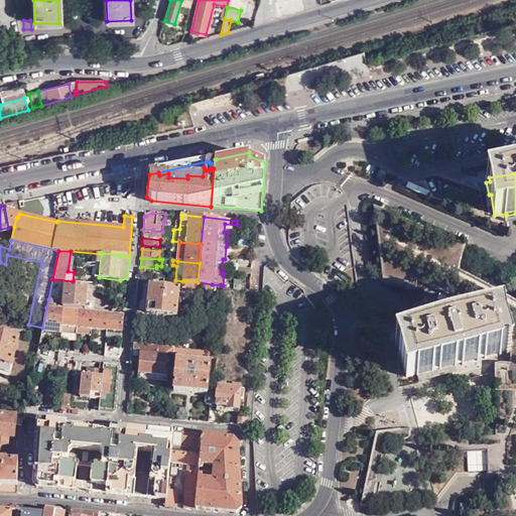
[(153,271),(140,270),(139,276),(158,278),(158,274),(153,274),(153,271)]
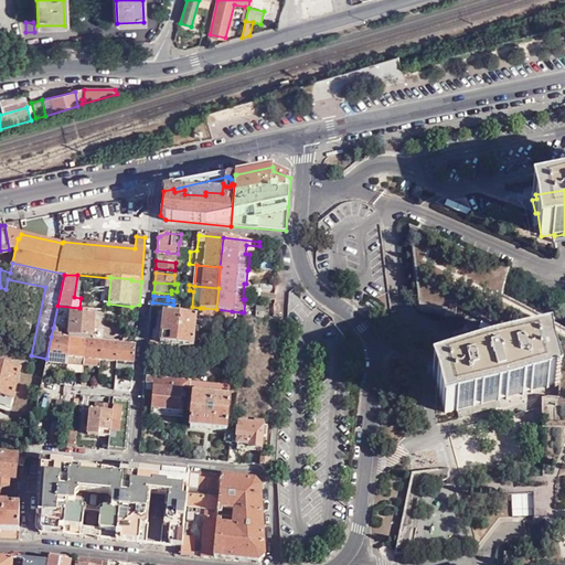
[(152,308),(151,315),(163,316),(161,344),(194,348),(198,317),(167,315),(168,309),(152,308)]
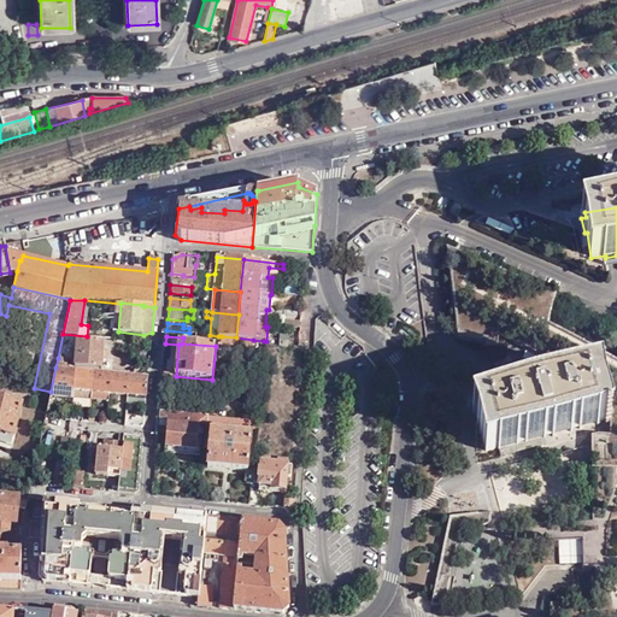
[(253,348),(253,340),(236,338),(222,336),(218,336),(218,345),(253,348)]
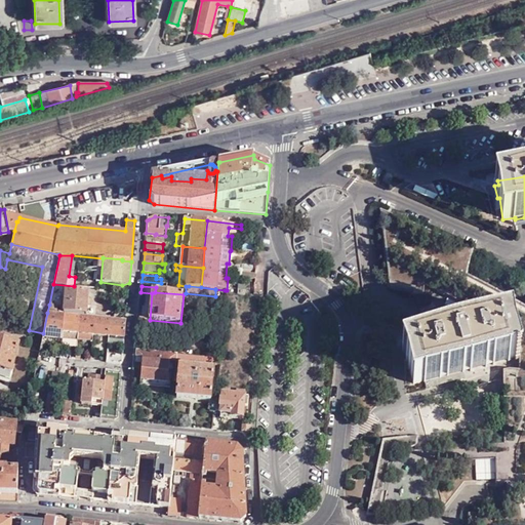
[(89,290),(67,288),(65,297),(63,297),(63,304),(65,304),(64,312),(87,315),(89,290)]
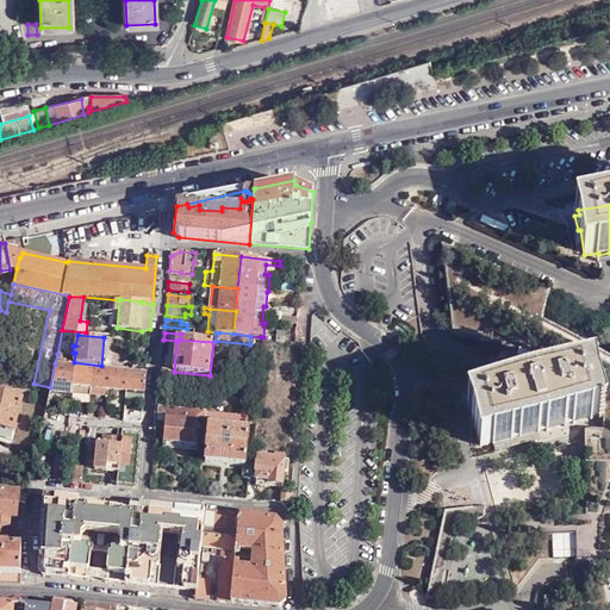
[(57,354),(55,363),(66,365),(67,356),(57,354)]
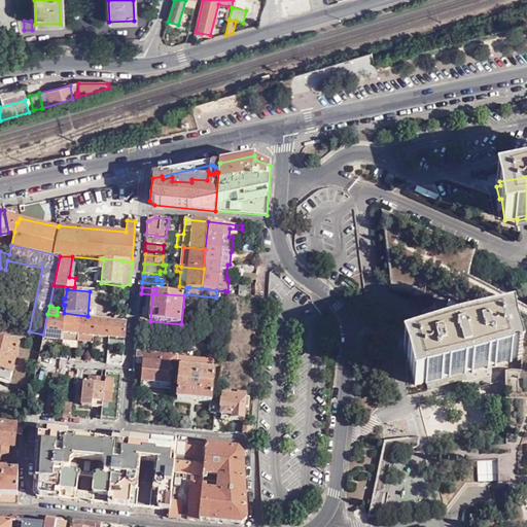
[(0,308),(0,324),(11,327),(14,312),(0,308)]
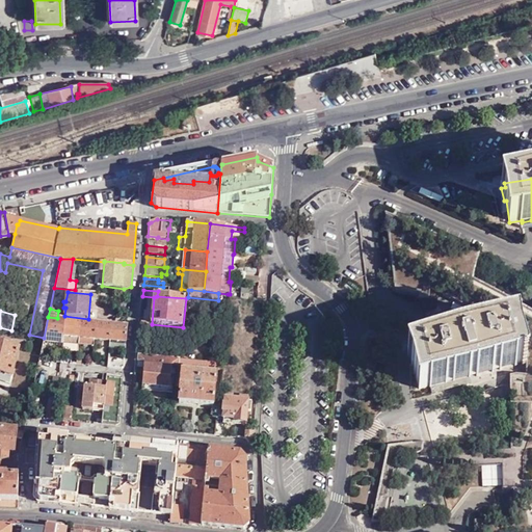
[(44,338),(43,342),(62,345),(62,337),(64,319),(57,318),(48,317),(44,338)]
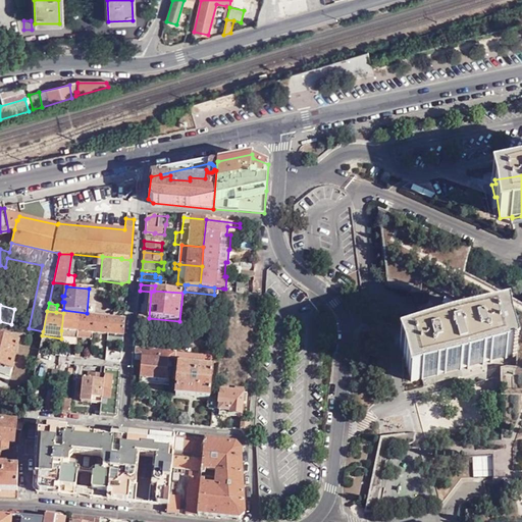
[(63,313),(61,330),(76,331),(77,314),(63,313)]
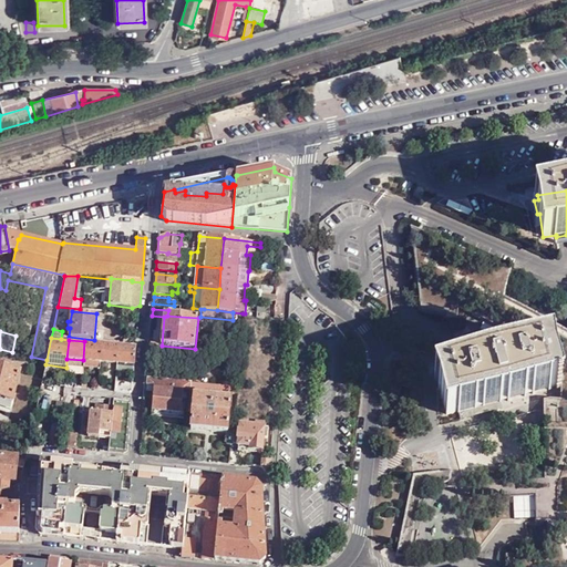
[(84,341),(83,360),(83,368),(100,369),(100,362),(101,343),(84,341)]
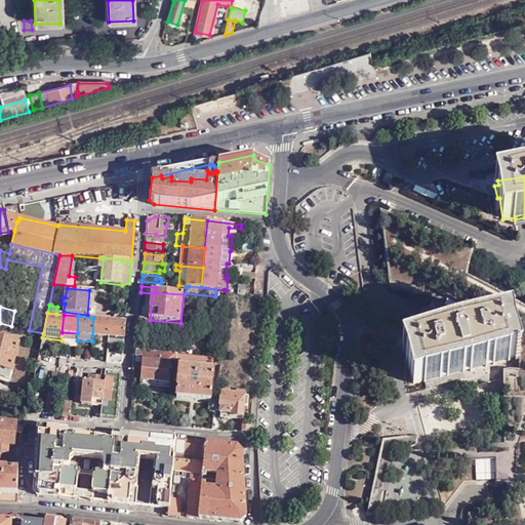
[(108,337),(110,320),(93,318),(92,335),(108,337)]
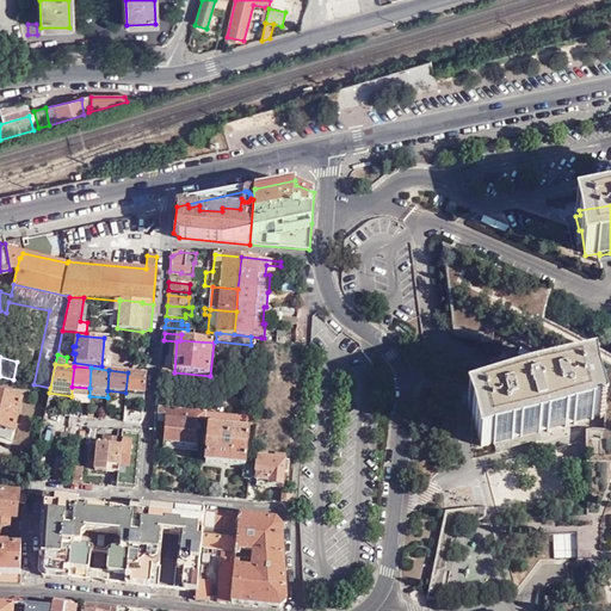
[(144,401),(146,374),(128,372),(125,393),(125,400),(144,401)]
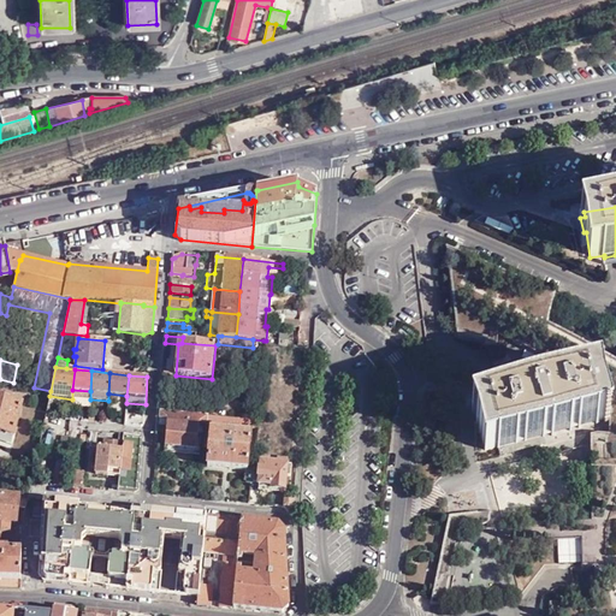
[(477,410),(472,412),(477,427),(479,426),(486,450),(499,448),(499,450),(560,436),(593,426),(593,422),(606,419),(599,394),(600,392),(598,378),(593,380),(592,375),(555,386),(554,383),(513,394),(514,397),(477,407),(477,410)]
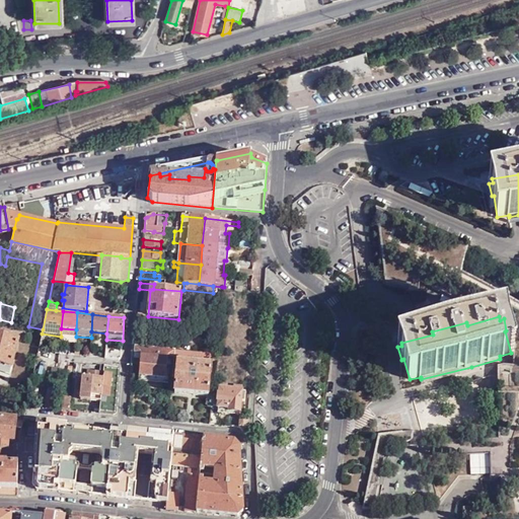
[(17,341),(0,336),(0,373),(9,376),(17,341)]
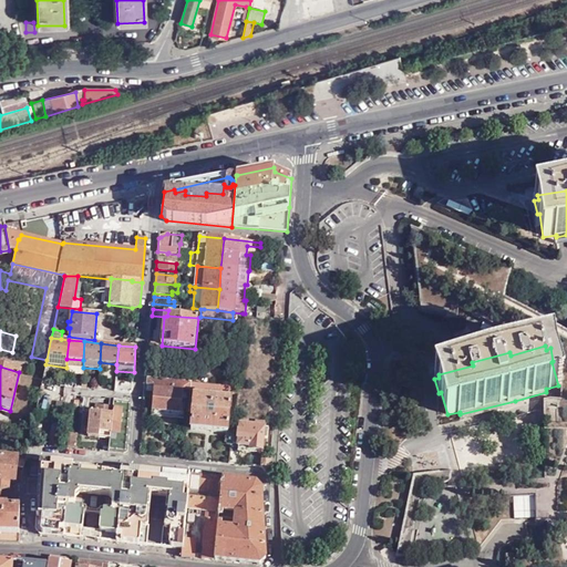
[(173,382),(185,383),(186,374),(174,373),(173,382)]
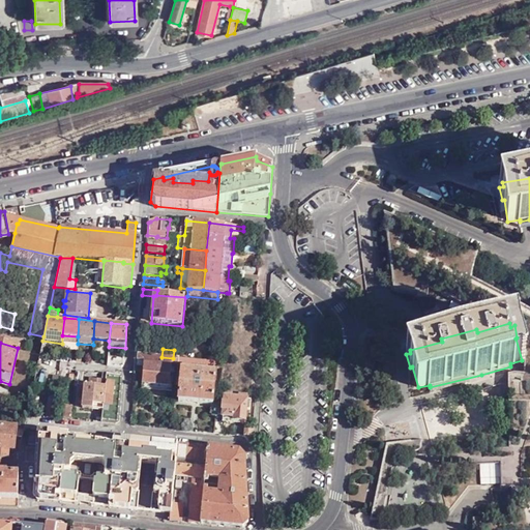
[(174,364),(178,365),(178,364),(179,358),(173,358),(162,357),(138,354),(137,361),(147,361),(146,369),(144,390),(171,393),(174,364)]
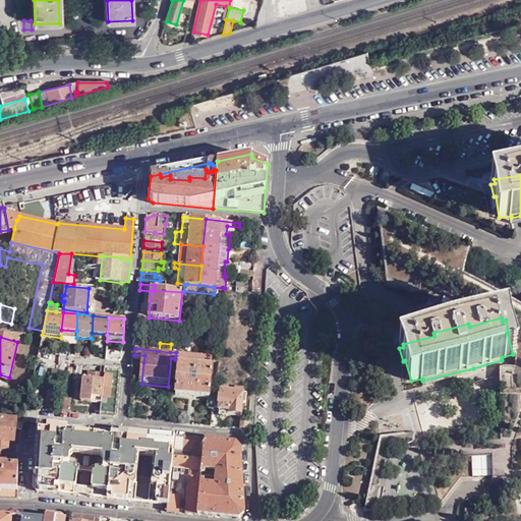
[(121,358),(122,352),(106,350),(105,360),(119,361),(121,358)]
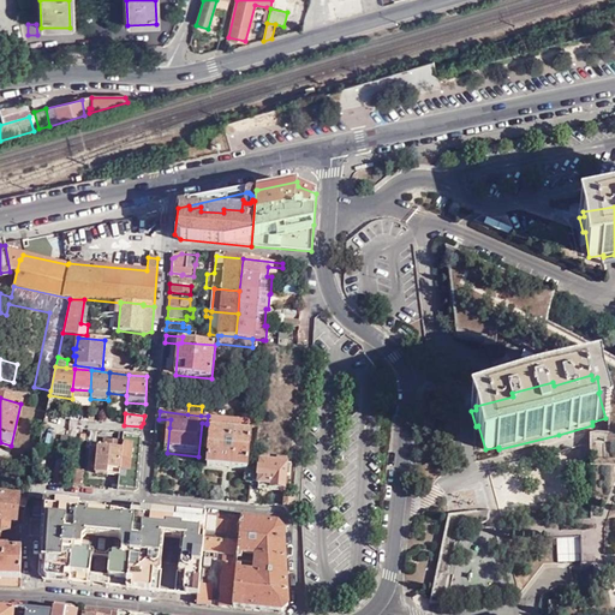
[(207,423),(255,429),(255,421),(208,416),(207,423)]
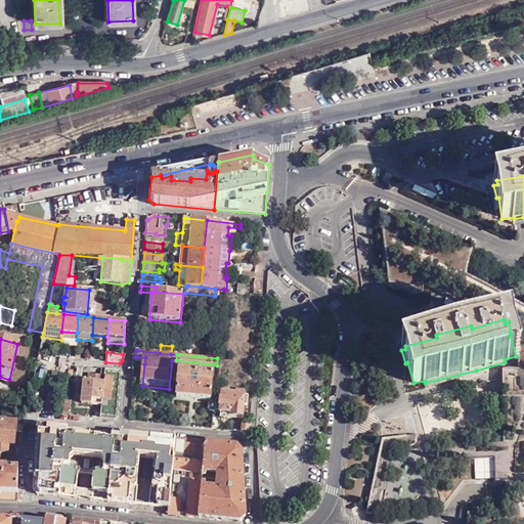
[(192,368),(179,367),(177,397),(210,401),(213,370),(200,368),(201,365),(193,365),(192,368)]
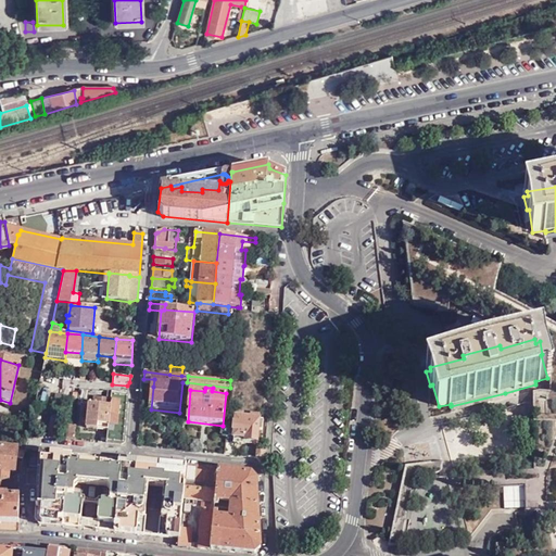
[(78,389),(77,400),(87,401),(87,395),(87,390),(78,389)]
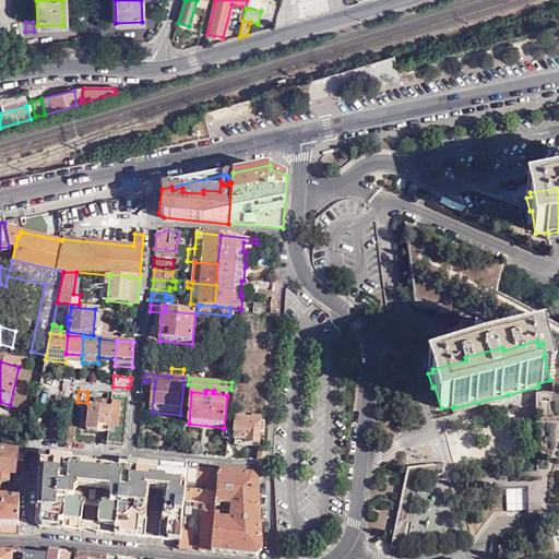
[(111,393),(107,393),(106,402),(93,401),(92,407),(87,406),(85,431),(96,432),(97,427),(108,428),(111,396),(111,393)]
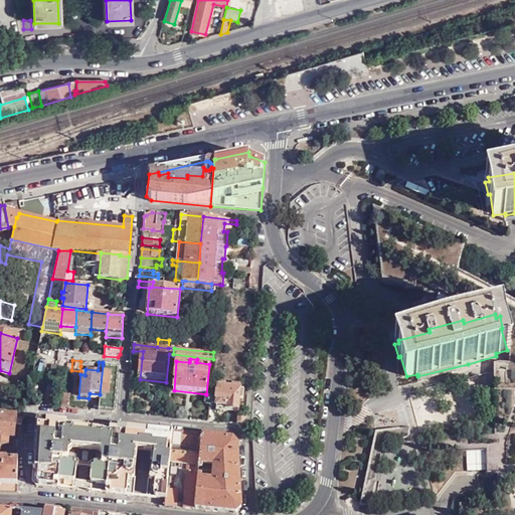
[(119,366),(103,365),(100,394),(100,399),(99,411),(112,412),(115,409),(119,366)]
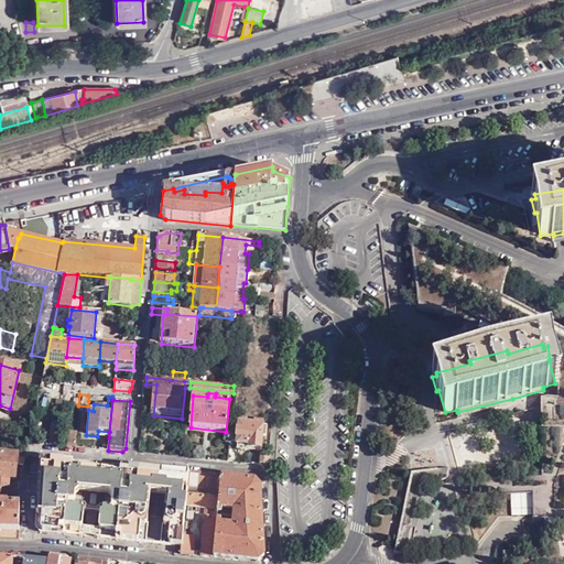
[(267,437),(268,421),(251,419),(241,418),(241,424),(239,423),(236,451),(249,452),(249,448),(261,449),(262,437),(267,437)]
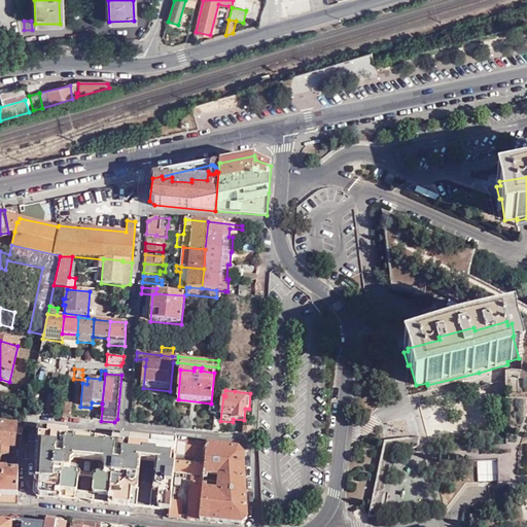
[(47,400),(45,416),(55,417),(56,400),(47,400)]
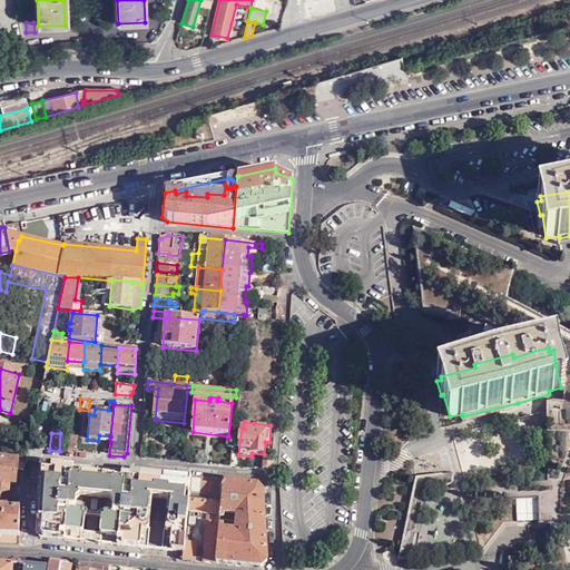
[(68,435),(67,452),(76,452),(78,436),(68,435)]
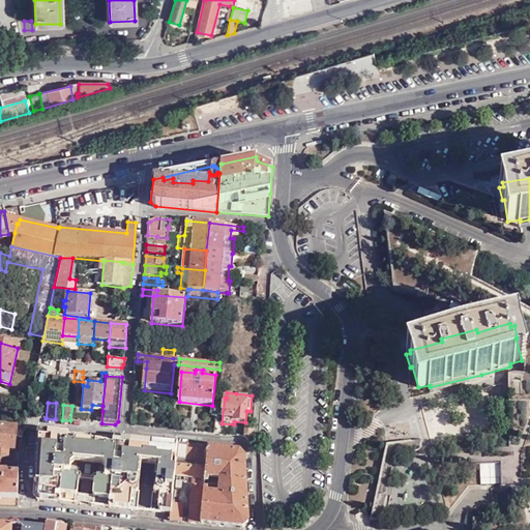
[(24,427),(0,425),(0,458),(8,459),(9,449),(13,450),(13,439),(21,439),(24,427)]
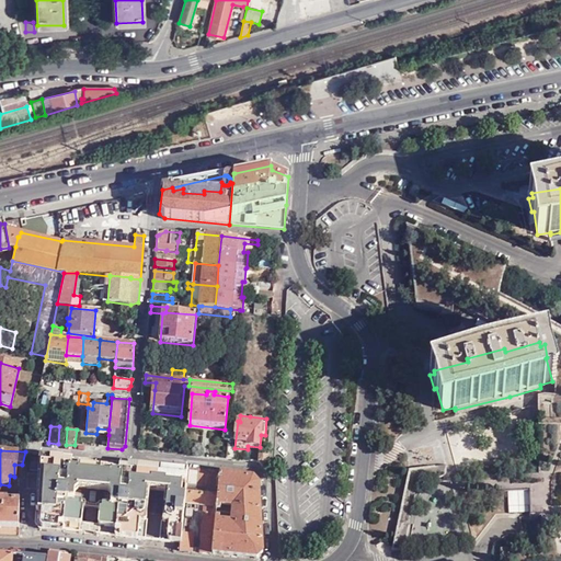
[(184,503),(187,470),(175,468),(121,464),(119,471),(72,467),(72,459),(61,458),(32,455),(27,474),(26,489),(38,489),(36,525),(41,530),(89,535),(110,536),(179,544),(181,544),(182,526),(184,503)]
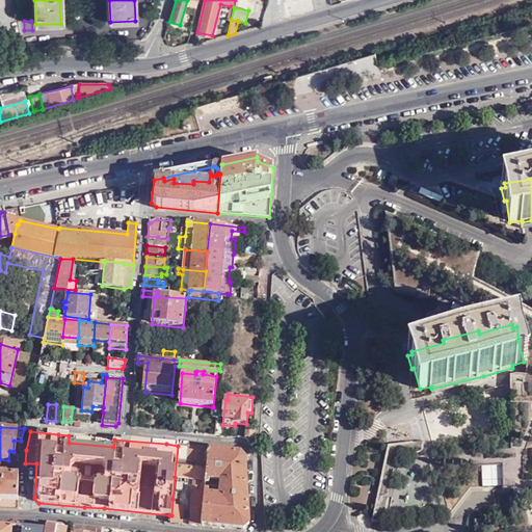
[(382,497),(386,498),(390,476),(390,478),(396,448),(402,448),(413,450),(420,449),(422,440),(390,443),(388,450),(389,459),(383,458),(378,489),(383,490),(382,497)]
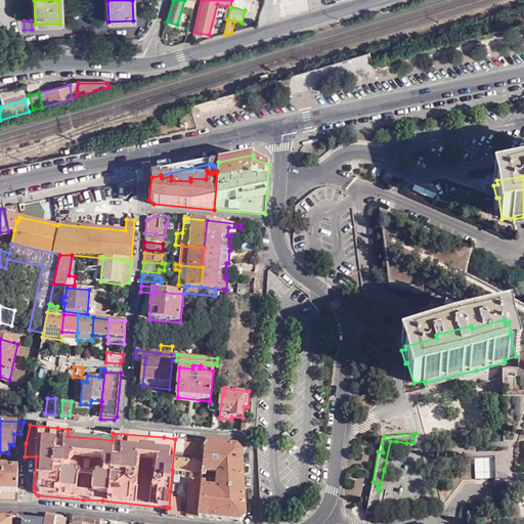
[(205,442),(175,439),(172,470),(190,472),(186,517),(198,518),(205,442)]
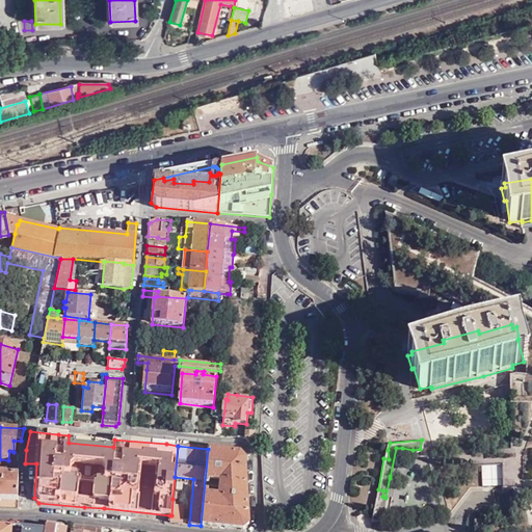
[(240,453),(208,449),(201,526),(208,526),(243,530),(248,525),(246,458),(240,453)]
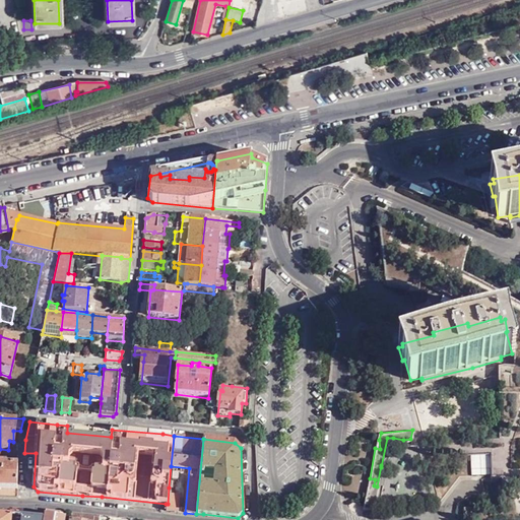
[(8,450),(0,449),(0,455),(5,455),(4,460),(7,460),(7,464),(2,464),(2,461),(0,461),(0,489),(16,490),(17,445),(12,447),(8,450)]
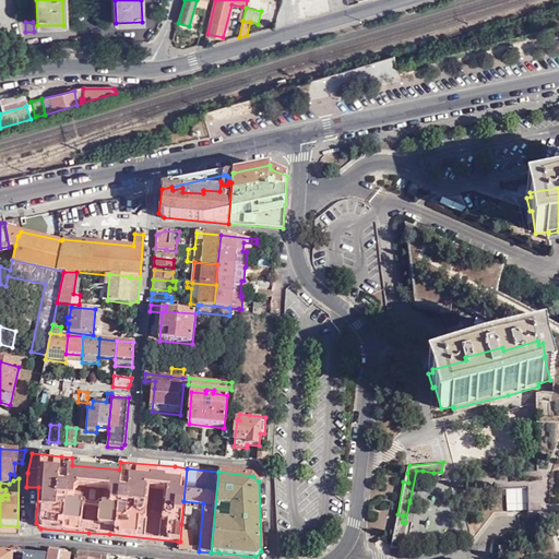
[(506,487),(507,510),(527,510),(527,486),(506,487)]
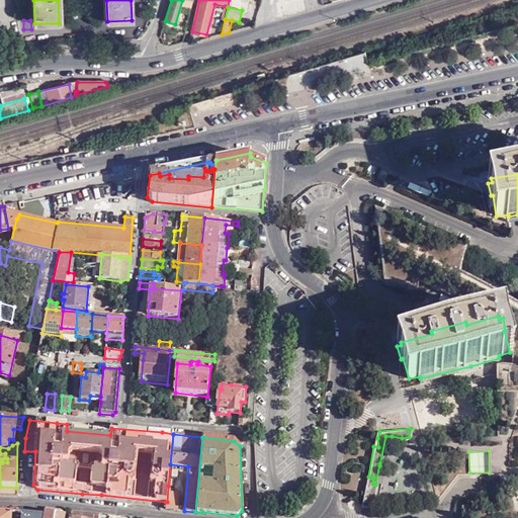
[(178,486),(168,486),(167,502),(165,502),(165,510),(177,510),(178,486)]
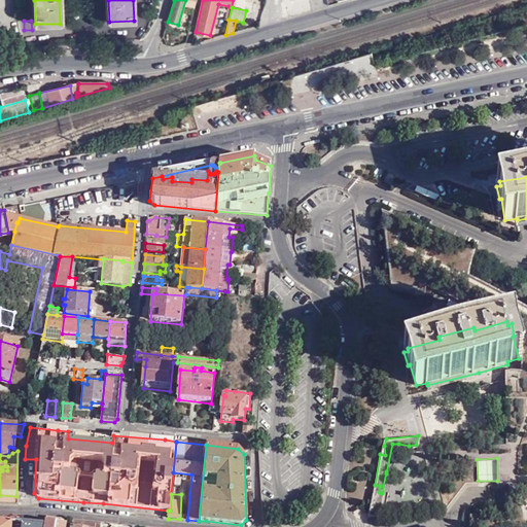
[(45,525),(44,526),(66,526),(68,520),(46,518),(45,525)]
